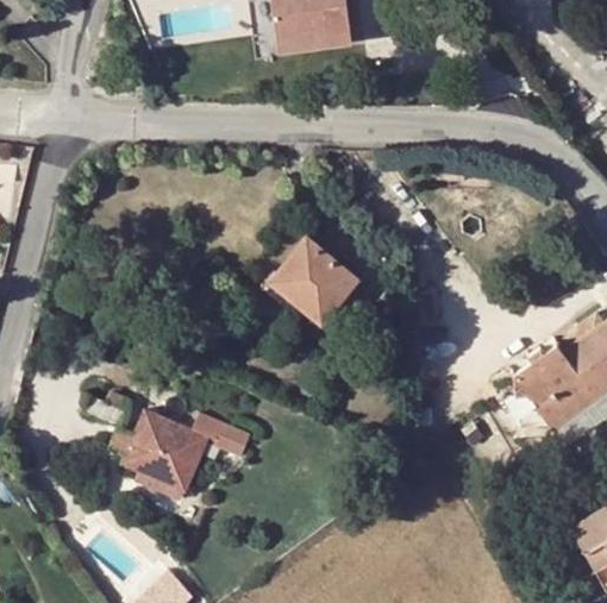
[(282,0),(288,37),(363,29),(358,0),(282,0)]
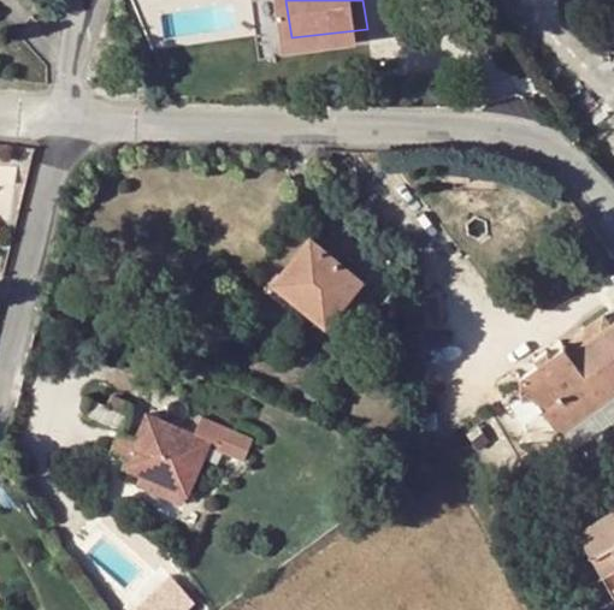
[(293,48),(369,40),(367,29),(291,37),(293,48)]
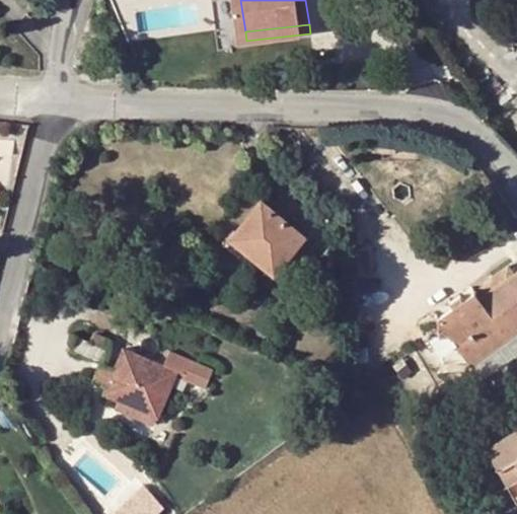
[(274,276),(304,240),(261,202),(234,233),(262,255),(256,261),(274,276)]
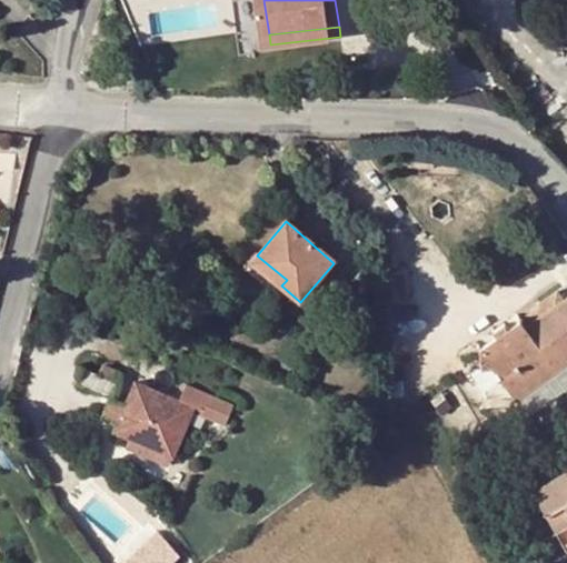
[(517,324),(505,333),(499,328),(488,335),(493,342),(476,353),(481,370),(496,364),(515,389),(533,415),(566,390),(566,299),(544,317),(524,332),(517,324)]
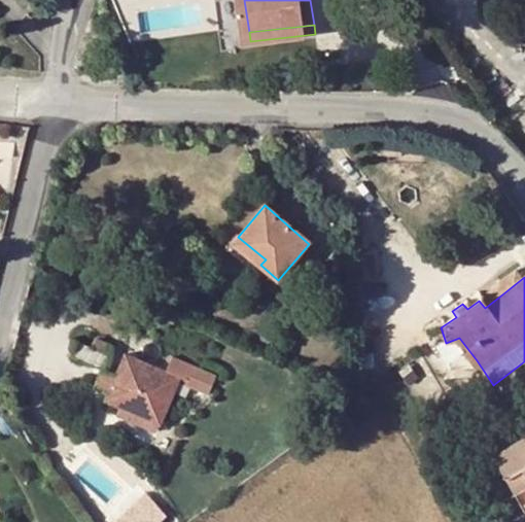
[(503,293),(497,286),(479,301),(485,308),(503,293)]
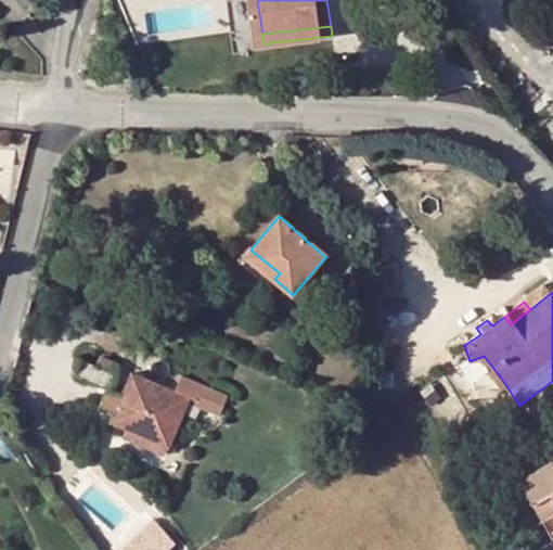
[(101,356),(95,367),(116,376),(121,366),(101,356)]
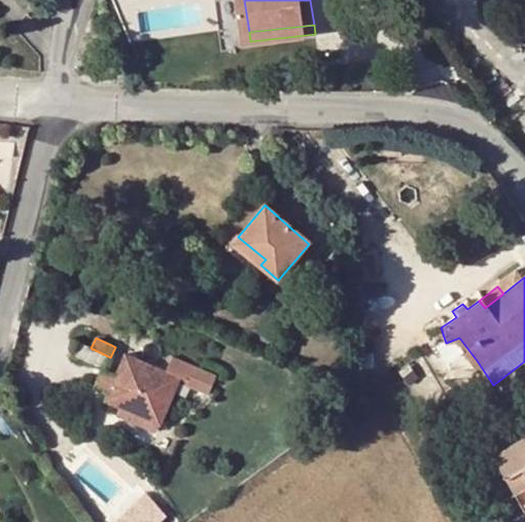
[(101,375),(110,357),(91,348),(75,341),(67,359),(101,375)]
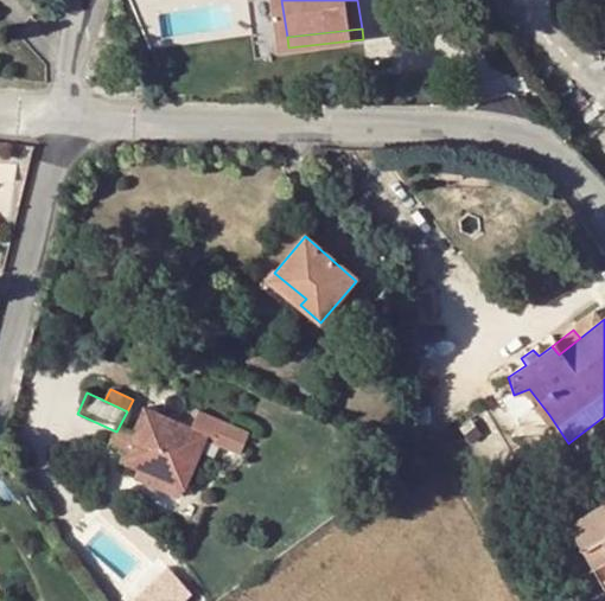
[(225,424),(202,413),(193,429),(217,441),(225,424)]
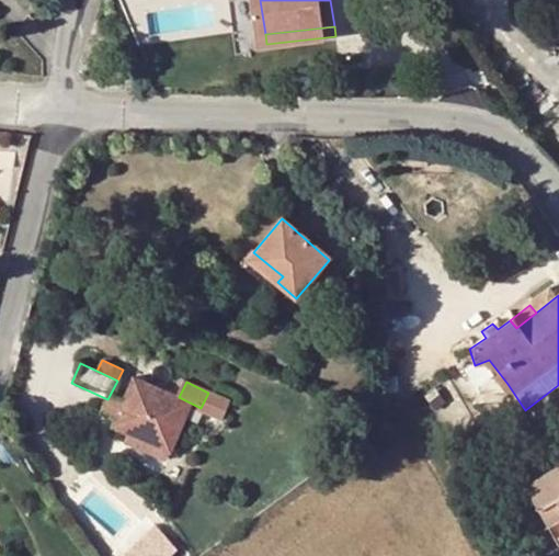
[(117,422),(114,428),(129,435),(167,452),(170,453),(192,409),(136,383),(124,408),(117,422)]
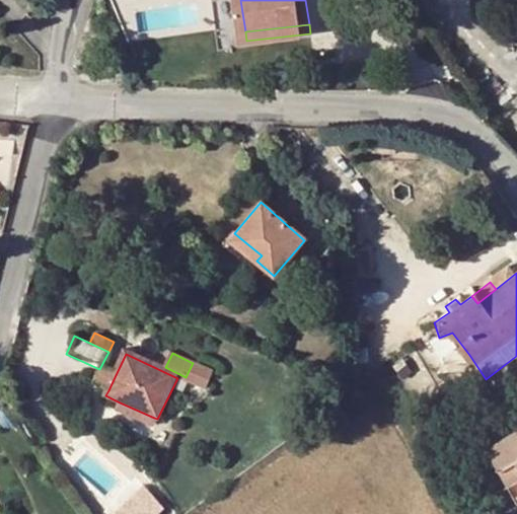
[(215,373),(193,363),(186,377),(183,382),(206,393),(215,373)]
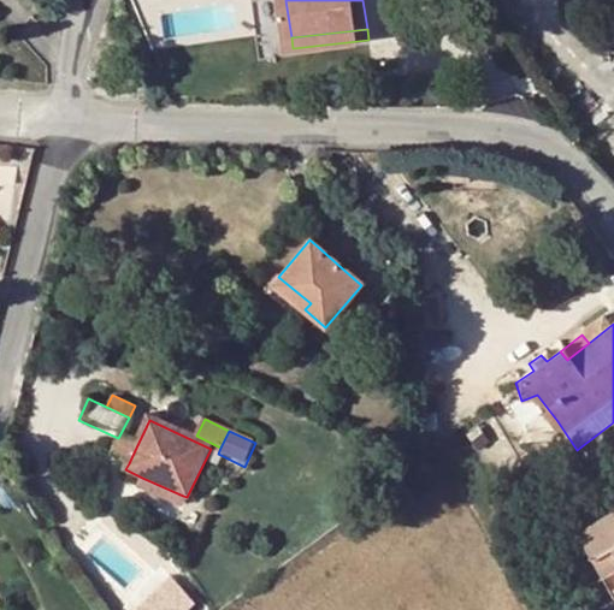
[(111,455),(129,463),(136,448),(118,438),(111,455)]
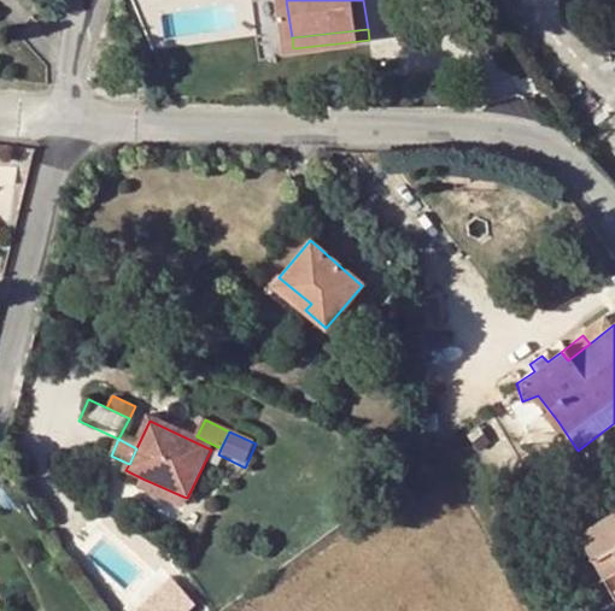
[(138,489),(177,509),(183,497),(142,479),(138,489)]
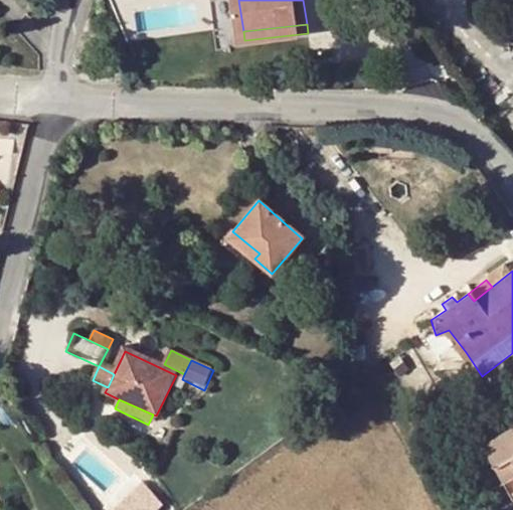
[(512,428),(482,446),(512,503),(512,428)]
